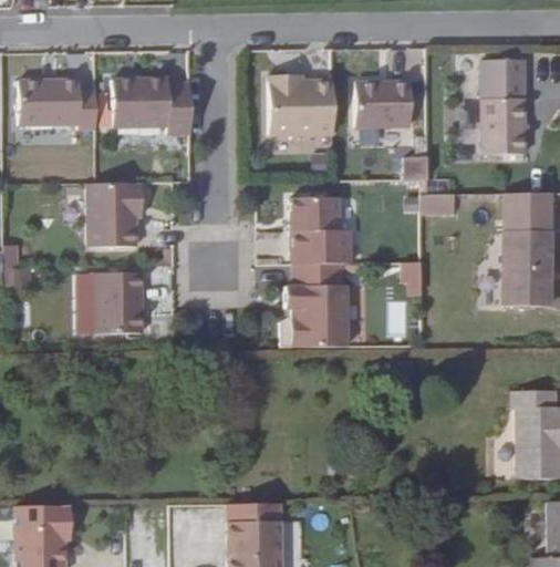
[(526,153),(526,60),(483,60),(484,153),(526,153)]
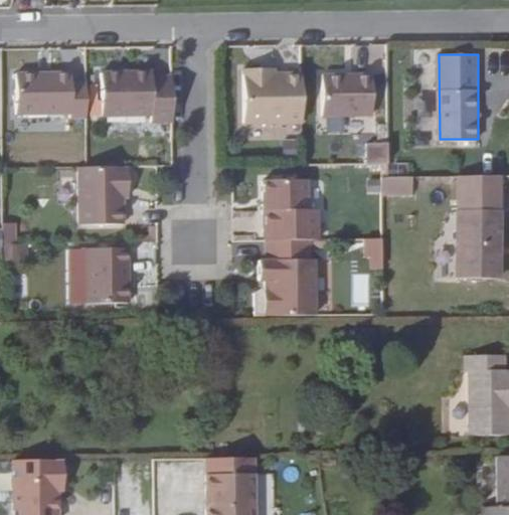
[(238,123),(299,123),(298,74),(270,74),(259,74),(259,69),(239,69),(238,123)]
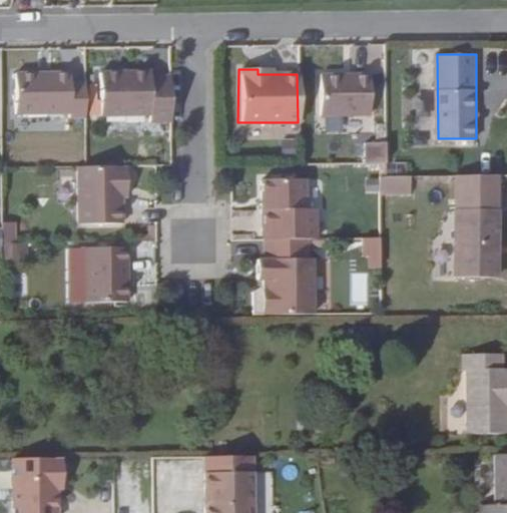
[(79,119),(97,118),(96,83),(81,82),(81,72),(27,72),(27,113),(79,114),(79,119)]
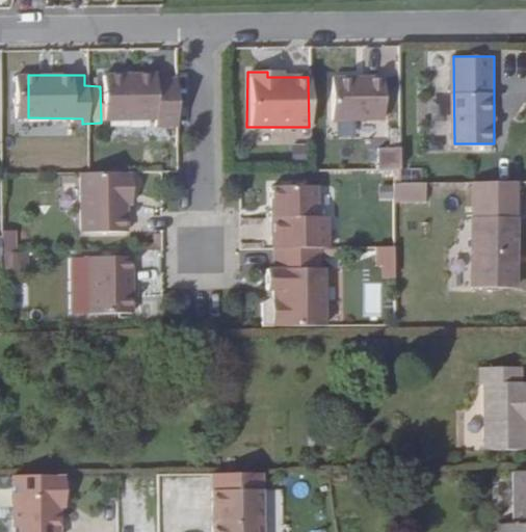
[(386,122),(386,78),(331,78),(332,121),(386,122)]
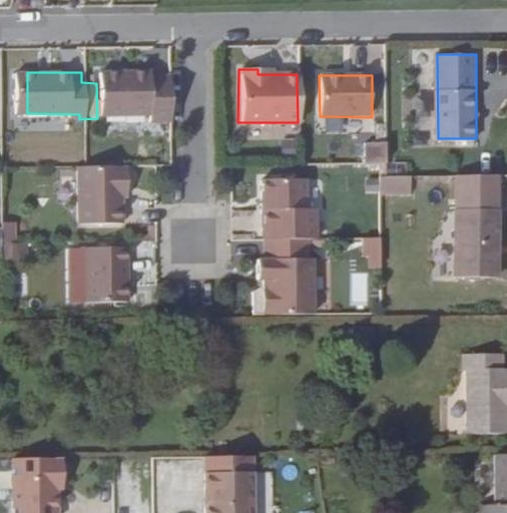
[(162,127),(182,127),(182,82),(163,82),(163,76),(114,77),(114,119),(162,120),(162,127)]
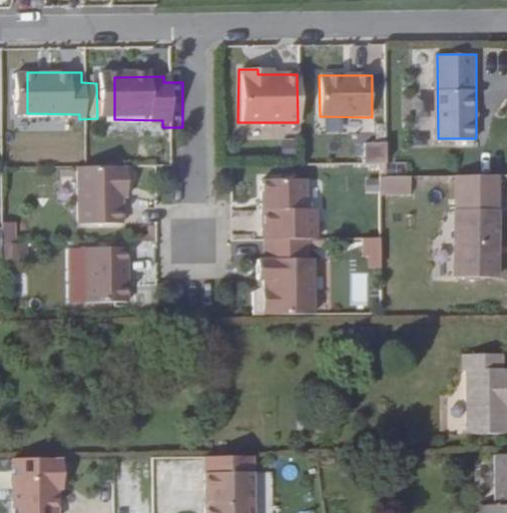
[(368,142),(367,162),(388,163),(388,143),(368,142)]
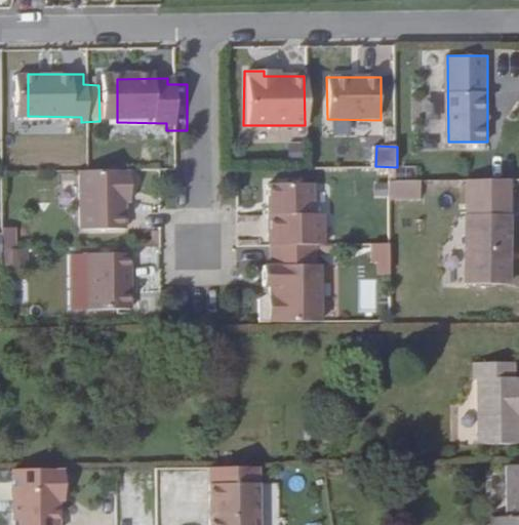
[(142,176),(113,176),(92,177),(93,233),(137,232),(137,197),(142,197),(142,176)]
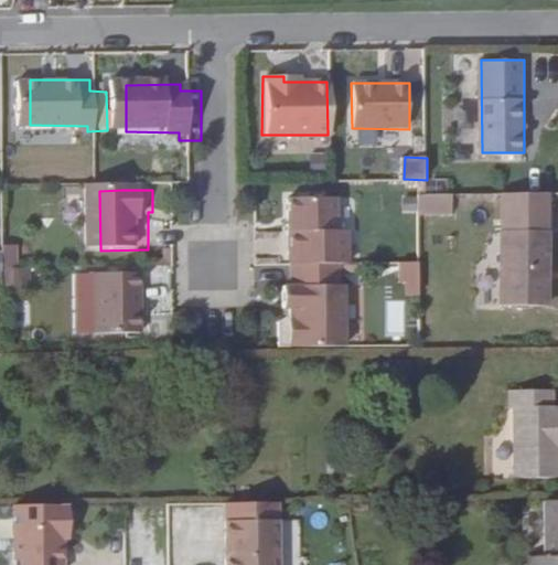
[(543,270),(554,270),(554,192),(508,191),(507,305),(543,306),(543,270)]
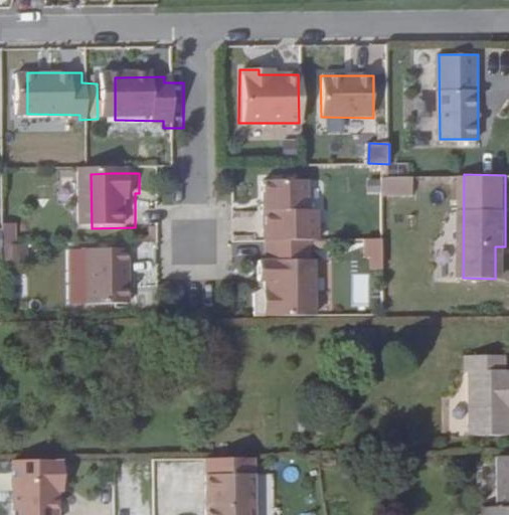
[(391,175),(382,175),(383,192),(417,192),(417,176),(391,175)]
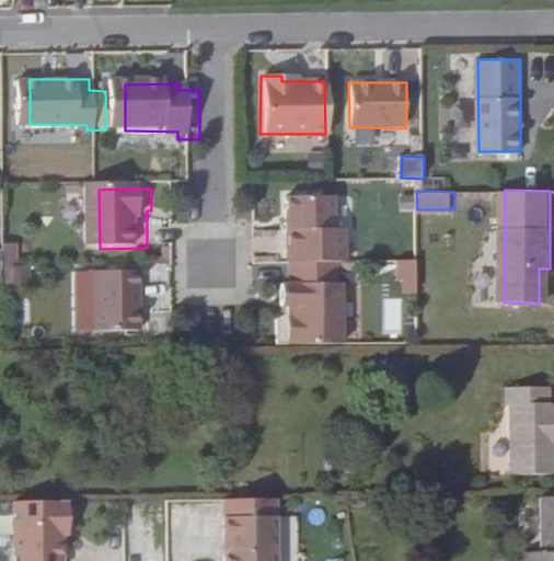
[(331,221),(331,194),(285,193),(284,221),(331,221)]
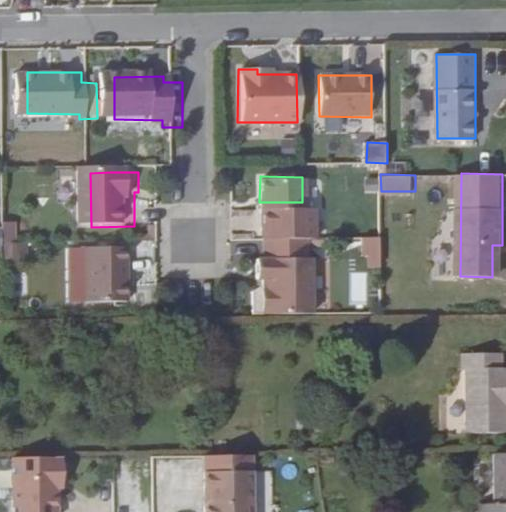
[(382,268),(381,237),(365,238),(366,269),(382,268)]
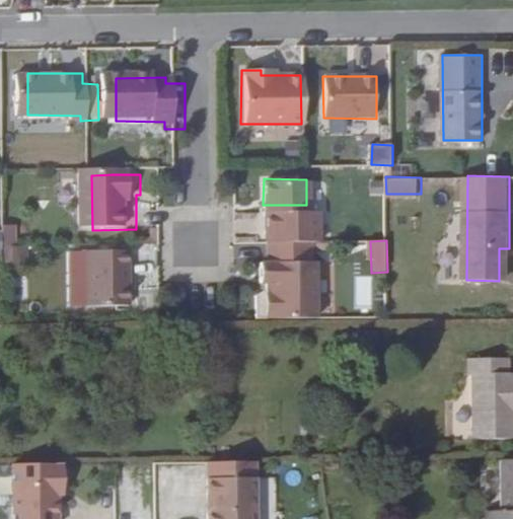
[(264,293),(253,299),(254,323),(315,322),(315,268),(311,268),(311,247),(267,246),(267,266),(259,266),(259,286),(264,286),(264,293)]
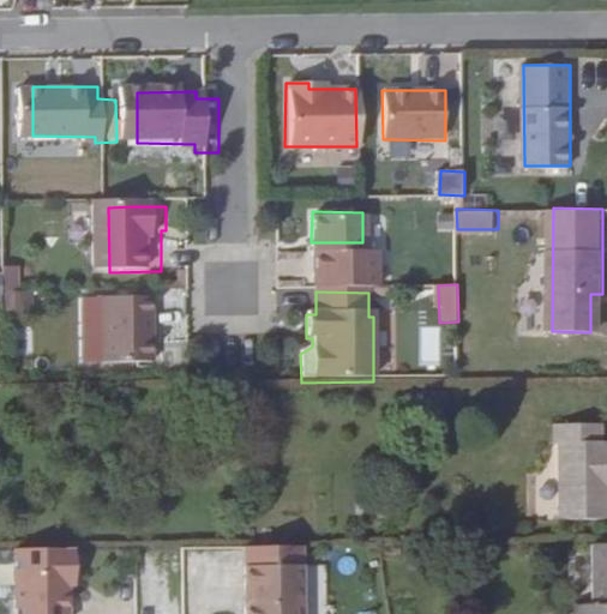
[(590,332),(601,333),(602,294),(590,294),(590,332)]
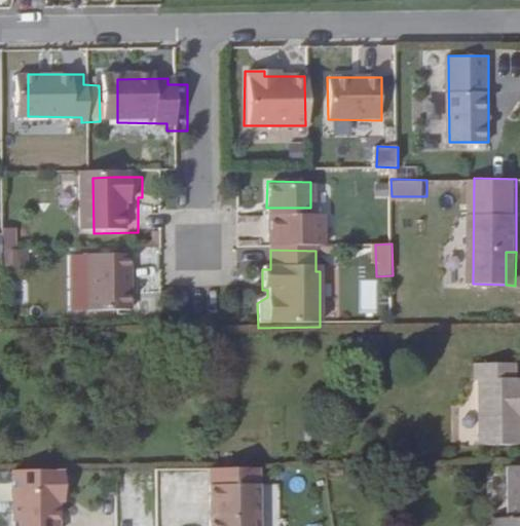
[(144,317),(143,256),(101,256),(102,317),(144,317)]
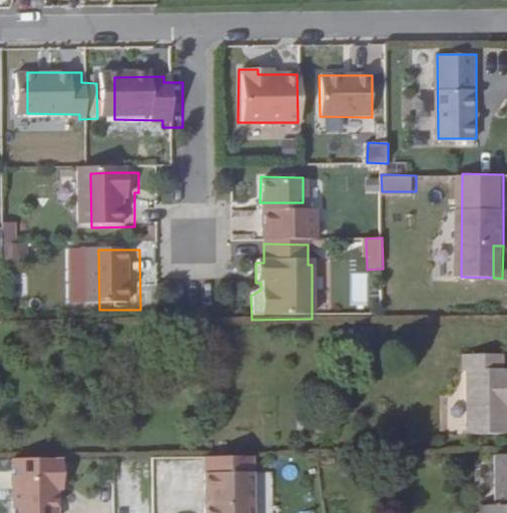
[(19,296),(33,295),(31,274),(18,275),(19,296)]
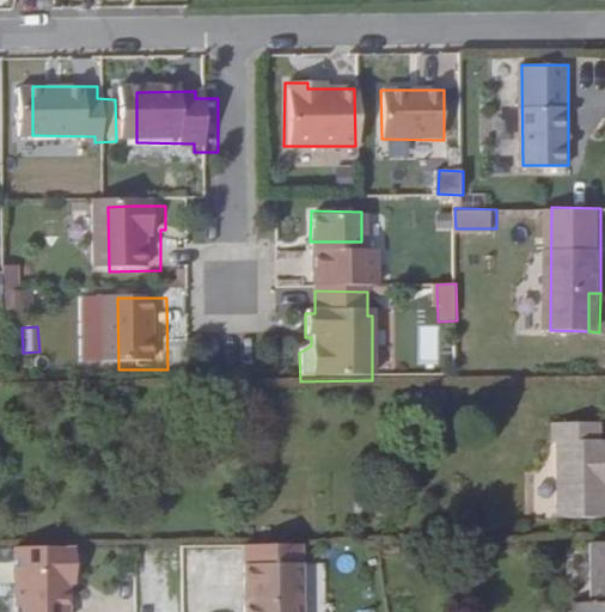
[(604,438),(603,438),(603,420),(550,420),(551,440),(556,440),(556,514),(604,515),(604,438)]
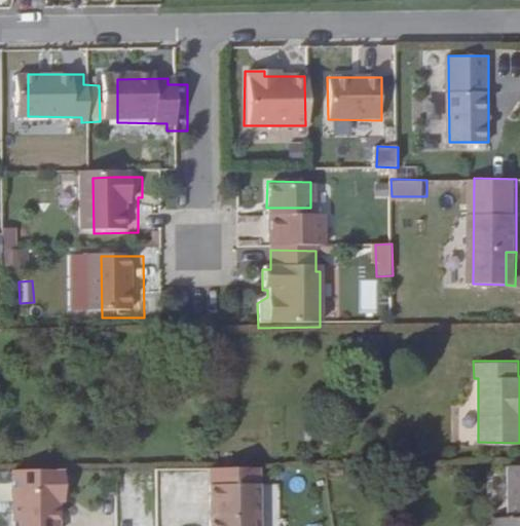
[(269,525),(268,454),(219,454),(219,488),(226,488),(226,498),(223,505),(222,518),(225,525),(269,525)]
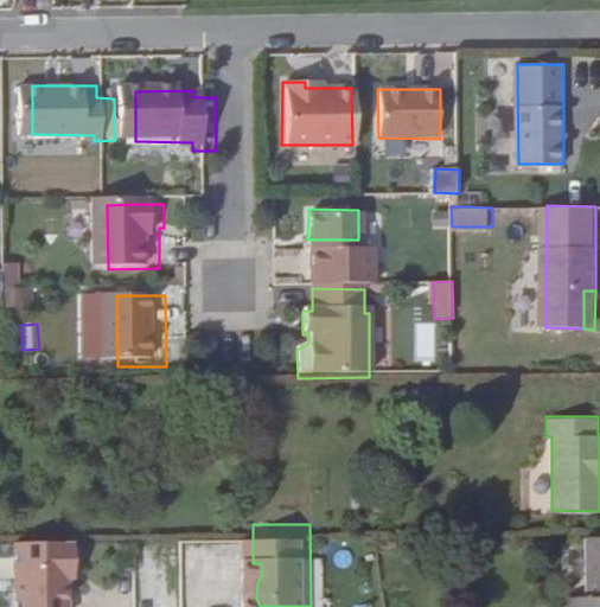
[(599,537),(595,537),(594,598),(578,598),(578,606),(599,606),(599,537)]
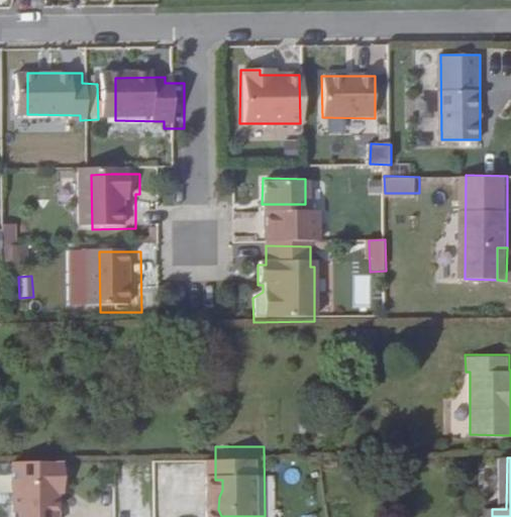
[(61,484),(62,466),(11,464),(10,516),(55,516),(55,494),(55,484),(61,484)]
